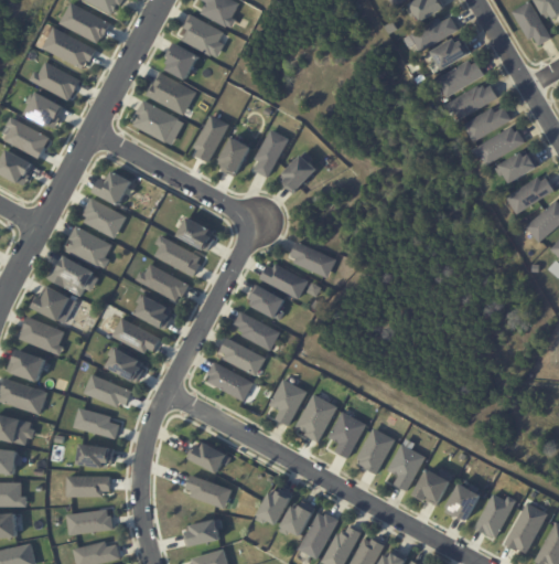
[(121,0),(119,4),(116,3),(110,14),(84,0),(121,0)]
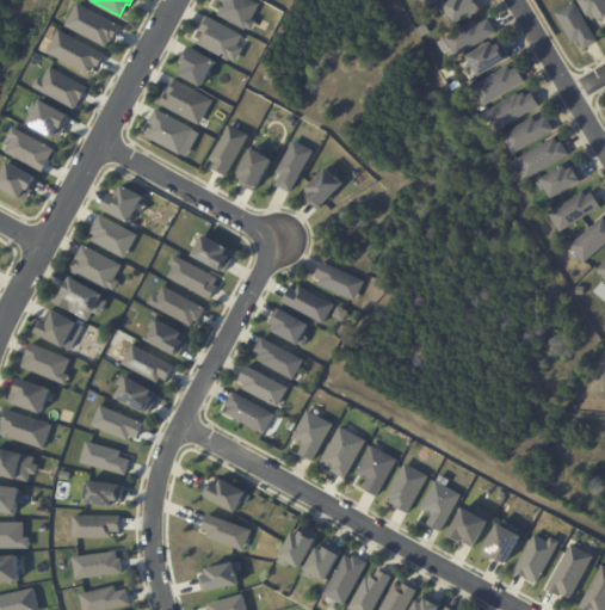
[(216,13),(221,2),(216,0),(252,0),(257,2),(248,18),(254,20),(248,31),(215,13),(216,13)]
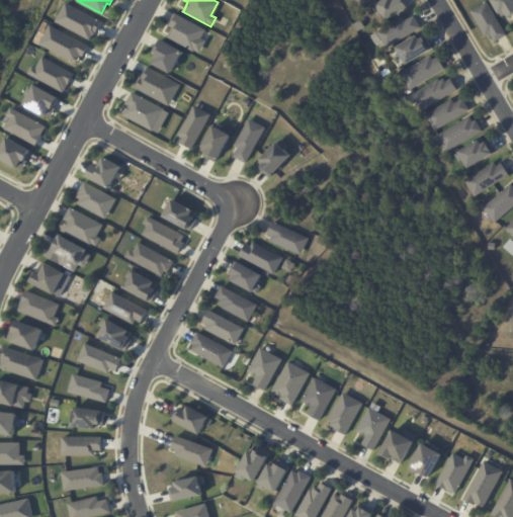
[(404,0),(409,6),(388,20),(382,12),(378,15),(373,8),(377,5),(376,4),(382,0),(404,0)]
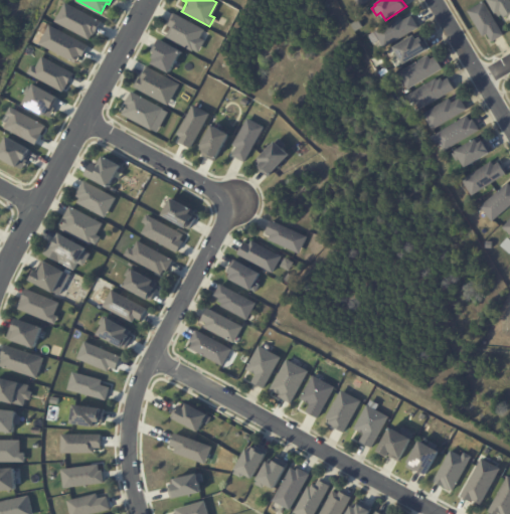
[(509,14),(504,18),(502,13),(497,16),(487,0),(508,0),(509,2),(509,14)]
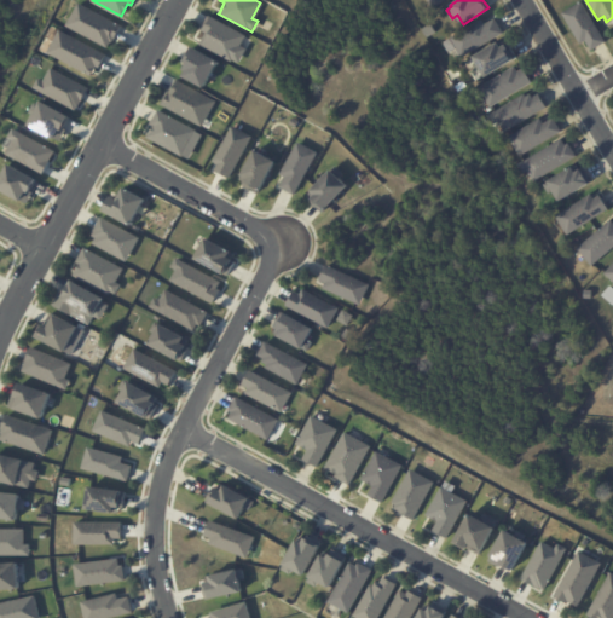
[(601,42),(589,50),(584,40),(579,44),(560,12),(579,1),(603,41),(601,42)]
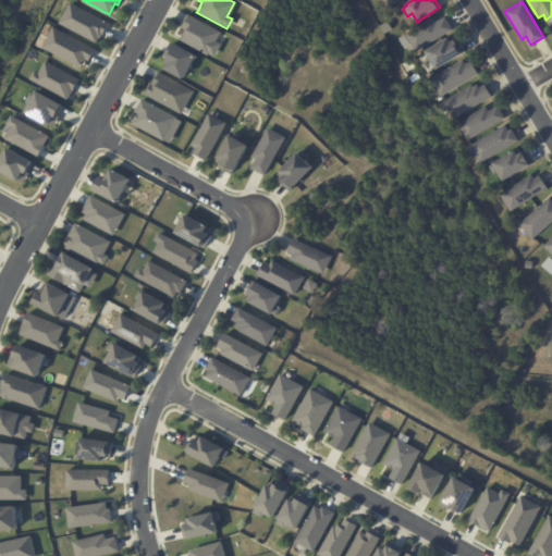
[(95,41),(105,20),(65,2),(56,23),(95,41)]
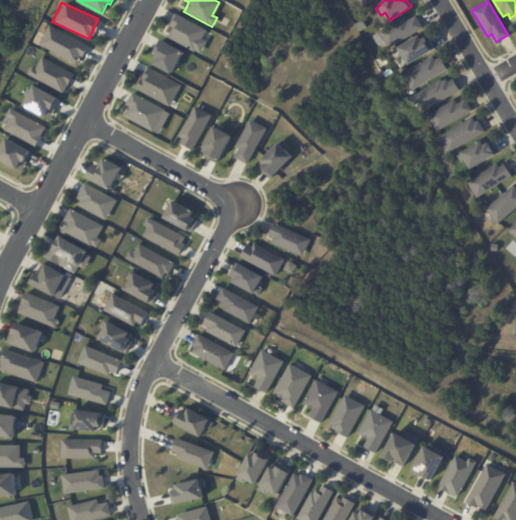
[(204,31),(199,38),(205,41),(197,54),(166,37),(171,26),(166,24),(173,12),(205,30),(204,31)]
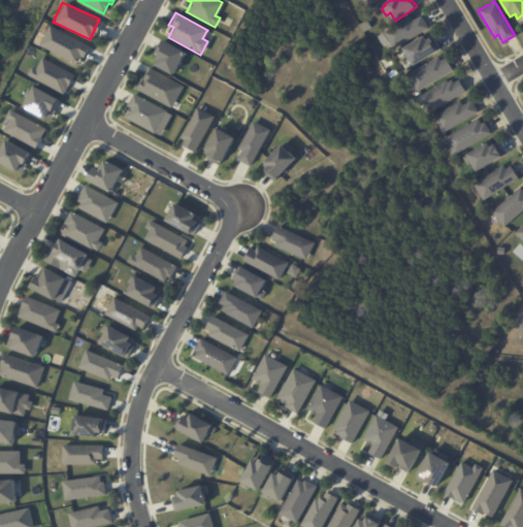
[(422,17),(428,28),(394,48),(384,32),(411,15),(413,20),(421,14),(422,17)]
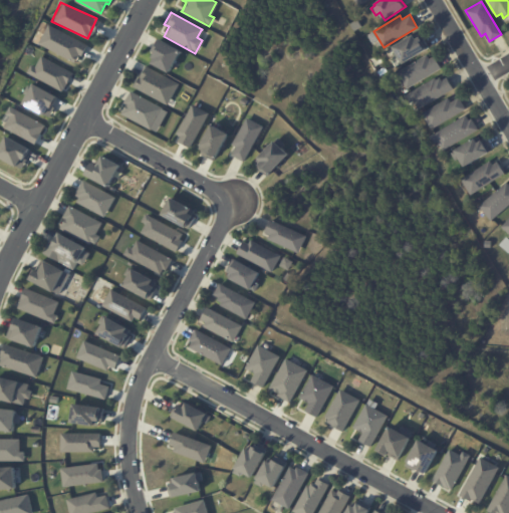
[(75,60),(83,41),(44,25),(36,45),(75,60)]
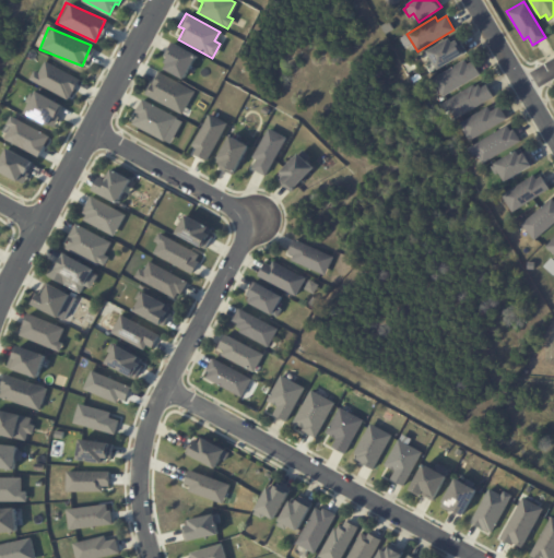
[(449,37),(451,40),(456,37),(463,50),(437,67),(426,48),(448,35),(449,37)]
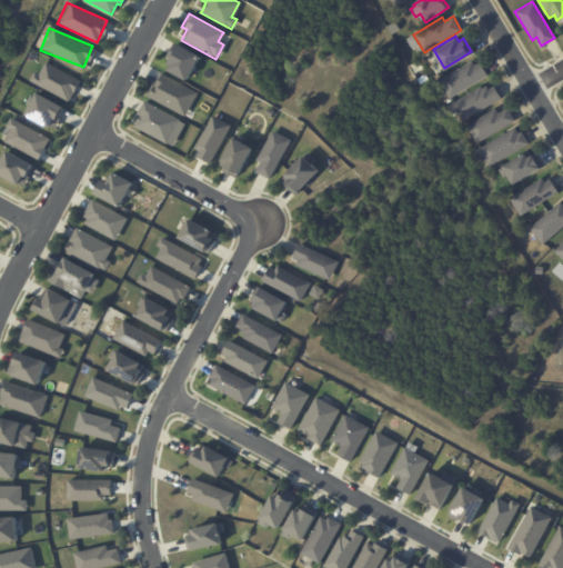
[(192,68),(186,80),(167,70),(169,65),(167,63),(170,58),(167,57),(173,42),(199,56),(192,68)]
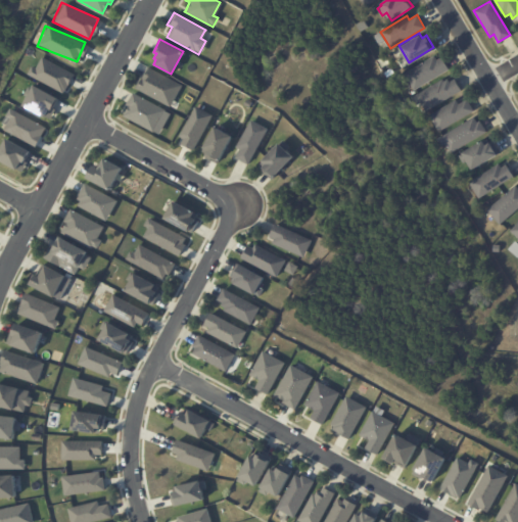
[(432,54),(434,58),(439,55),(446,66),(412,88),(402,72),(431,53),(432,54)]
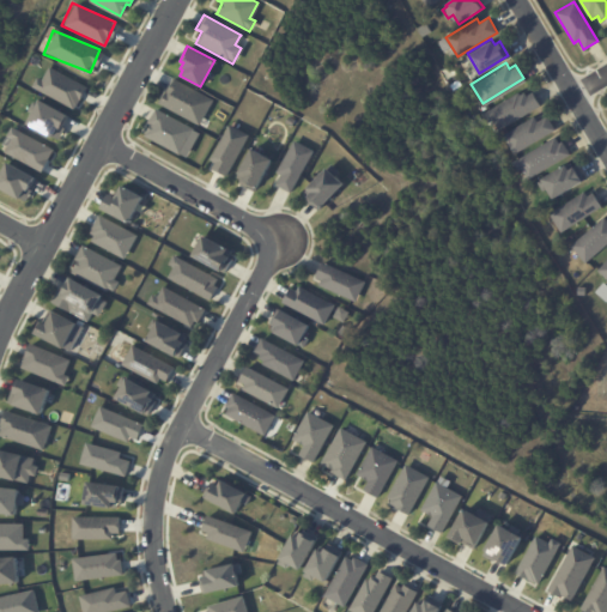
[(36,77),(31,86),(73,109),(78,100),(86,86),(49,66),(42,79),(36,77)]
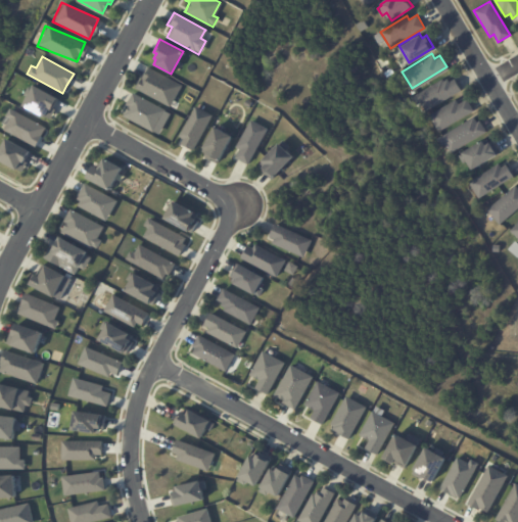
[(135,83),(139,77),(140,77),(146,66),(180,85),(169,107),(133,88),(135,83)]
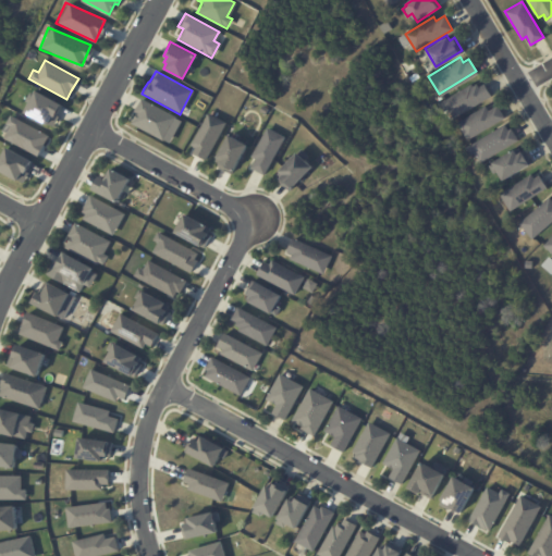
[(409,76),(418,71),(422,77),(414,83),(409,76)]
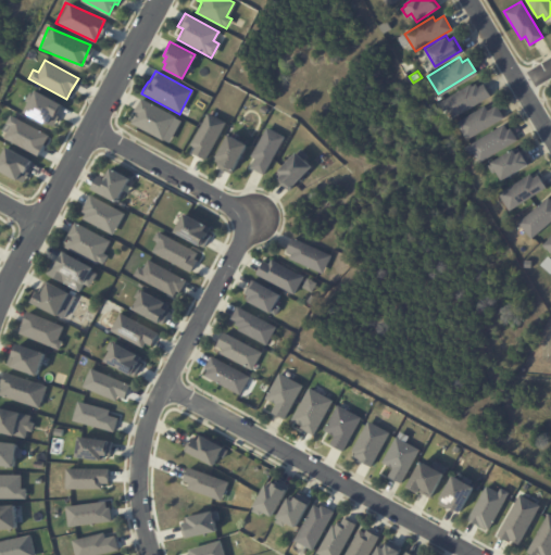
[(484,85),(490,96),(454,118),(449,109),(443,112),(439,103),(471,84),(472,87),(477,84),(478,87),(484,84),(484,85)]
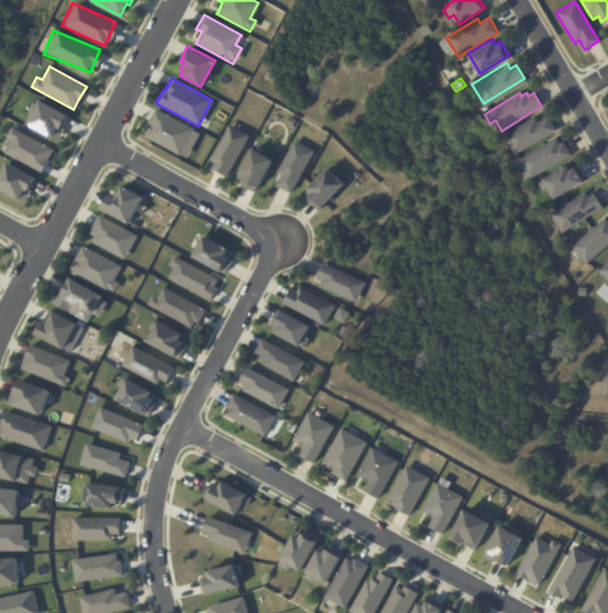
[(38,100),(67,115),(61,127),(64,128),(58,139),(53,137),(52,138),(26,124),(31,114),(26,112),(31,101),(36,104),(38,100)]
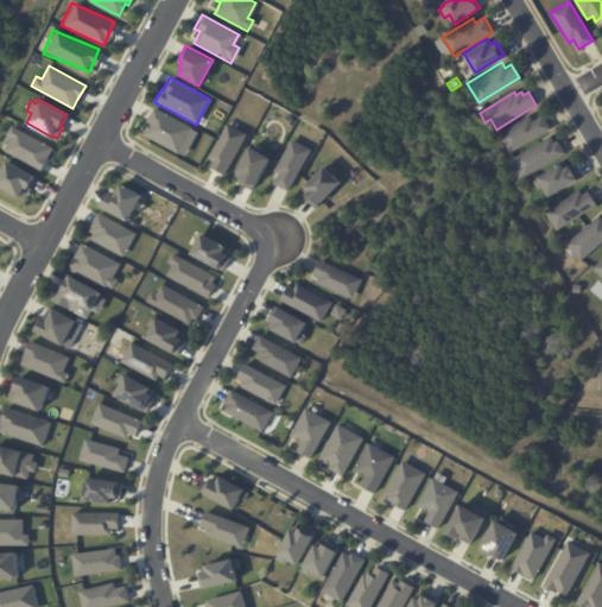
[(183,139),(176,153),(141,134),(147,124),(144,121),(152,107),(189,128),(183,139)]
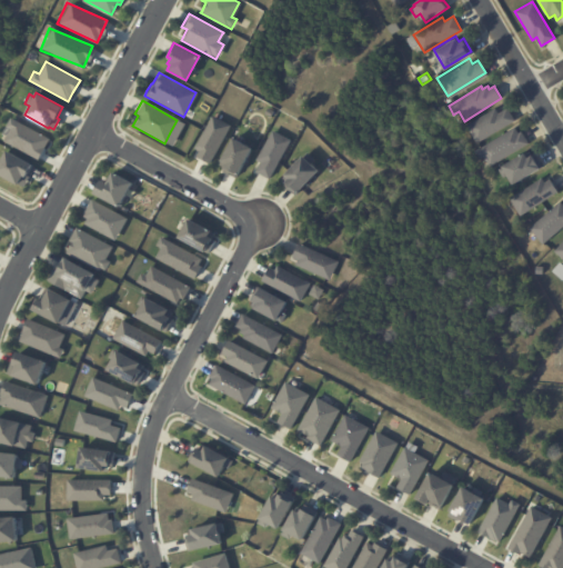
[(508,109),(514,121),(478,143),(468,125),(495,108),(499,112),(506,108),(508,109)]
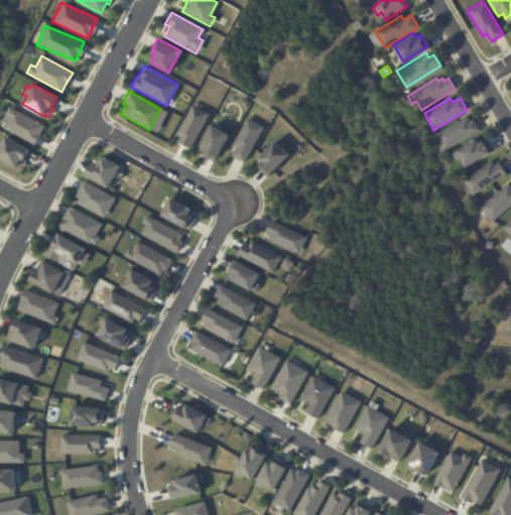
[(183,145),(174,140),(177,135),(172,133),(188,103),(205,112),(185,147),(183,145)]
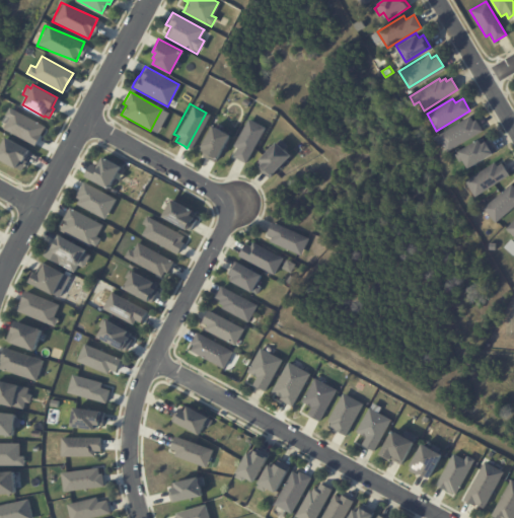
[(44,126),(8,107),(4,115),(8,117),(2,129),(33,145),(44,126)]
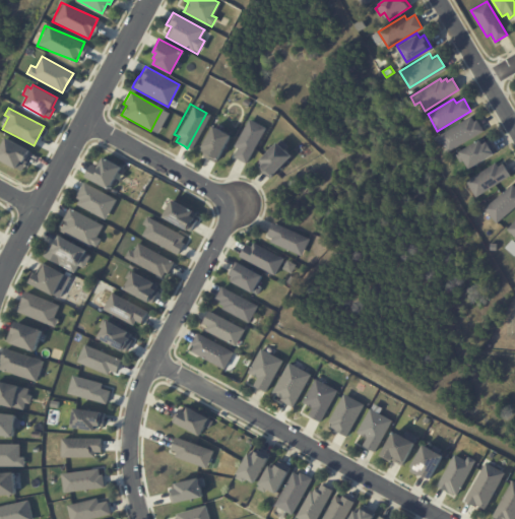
[(241,159),(231,154),(235,145),(231,143),(245,116),(261,125),(243,160),(241,159)]
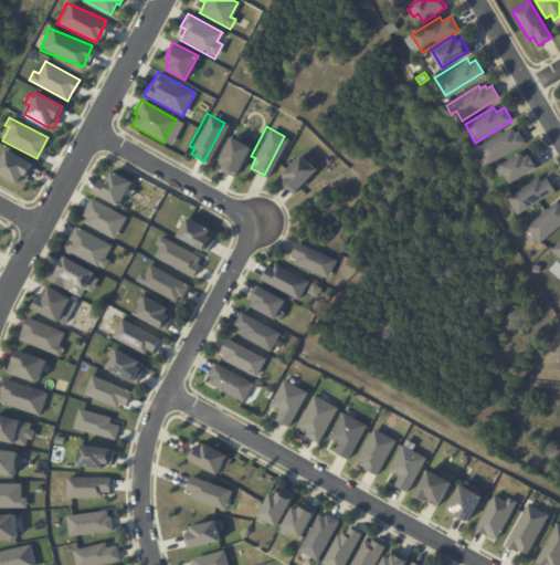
[(519,132),(526,143),(488,166),(483,156),(478,158),(473,150),(513,126),(516,132),(518,131),(519,132)]
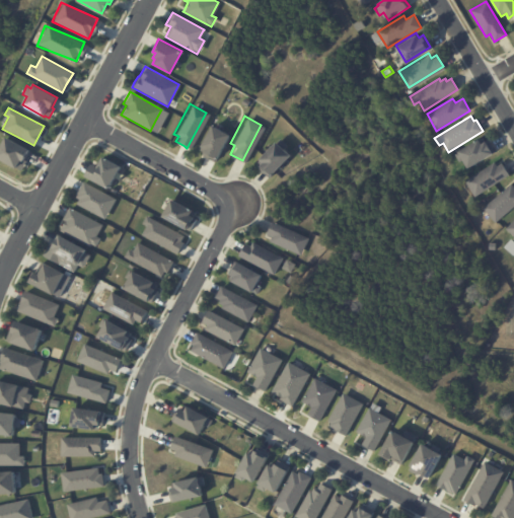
[(217,128),(227,134),(212,161),(201,154),(202,151),(197,148),(210,125),(217,128)]
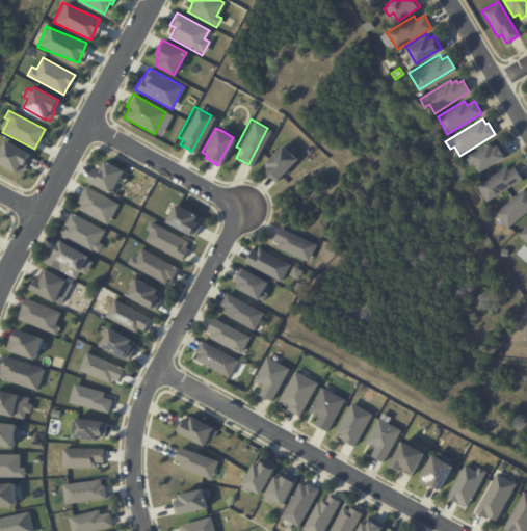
[(269,178),(261,169),(264,167),(260,163),(283,139),(289,147),(286,150),(294,158),(272,180),(269,178)]
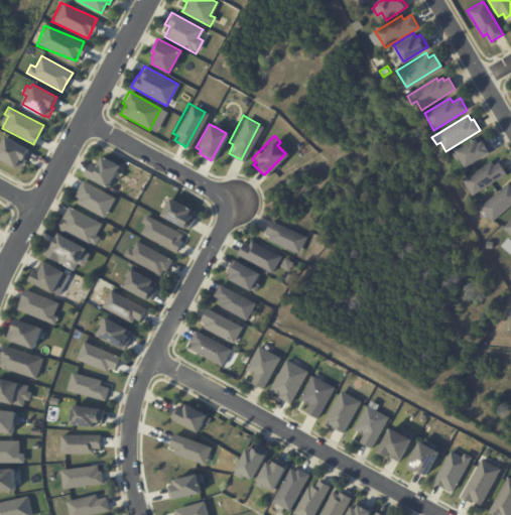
[(26,147),(1,136),(0,138),(0,159),(18,167),(26,147)]
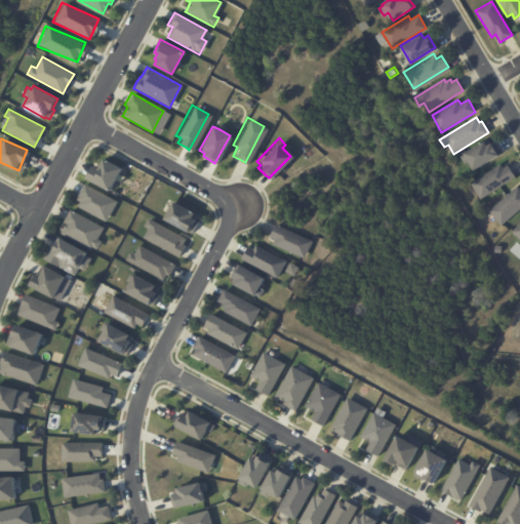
[(487,144),(489,146),(494,143),(502,156),(476,170),(470,161),(466,164),(461,156),(486,142),(487,144)]
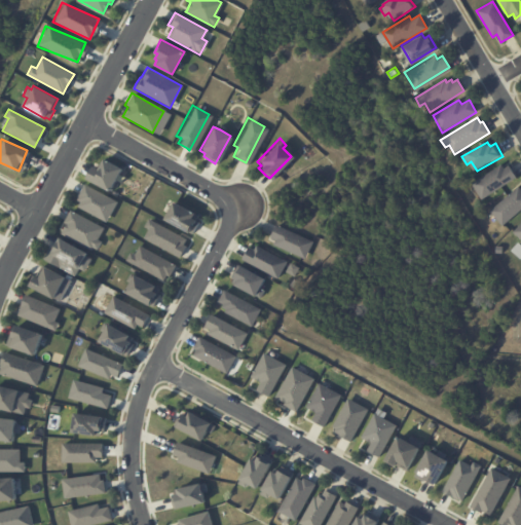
[(117,175),(108,192),(85,179),(92,166),(98,169),(103,159),(120,169),(117,175)]
